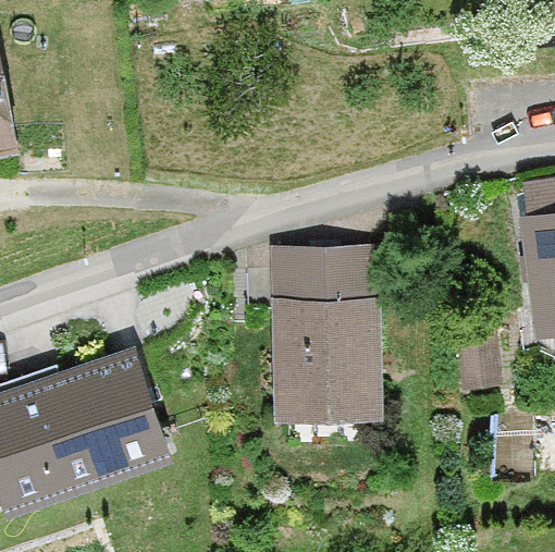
[(0,159),(19,156),(0,46),(0,159)]
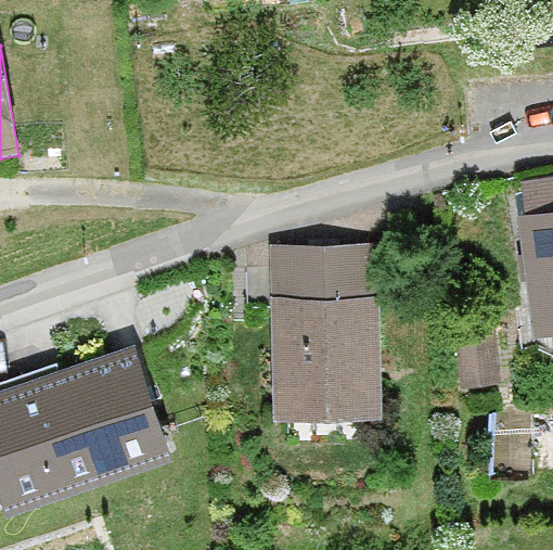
[(552,213),(518,218),(532,332),(552,329),(552,213)]
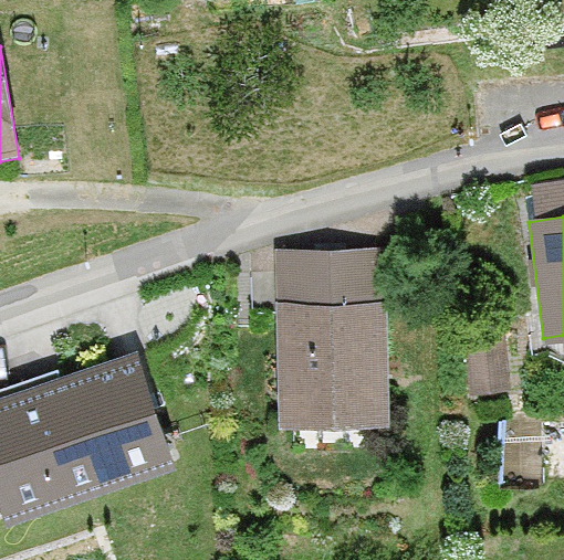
[(386,249),(272,251),(275,424),(388,422),(386,249)]
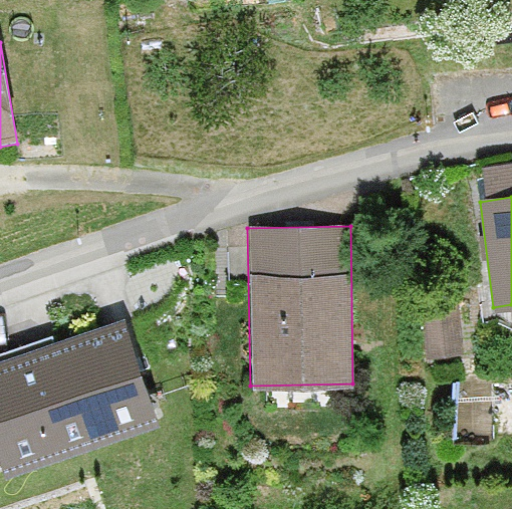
[(455,303),(418,304),(419,360),(456,359),(455,303)]
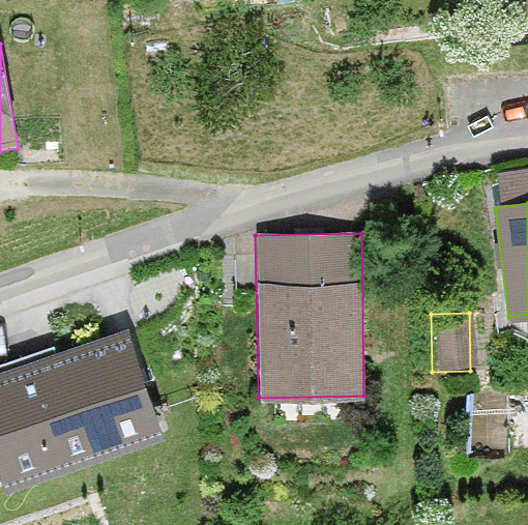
[(163,435),(127,329),(0,371),(0,487),(1,490),(163,435)]
